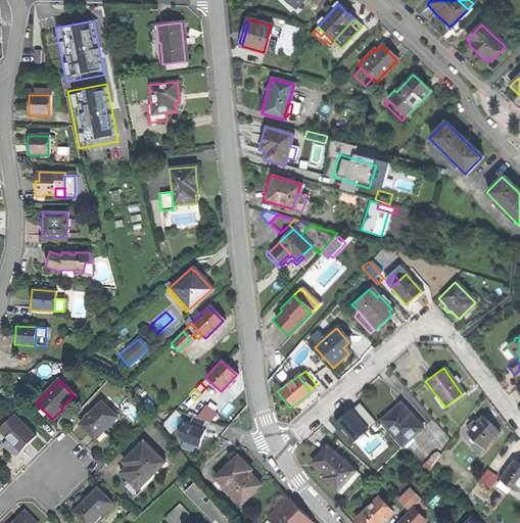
[(441,410),(444,408),(436,395),(432,398),(441,410)]
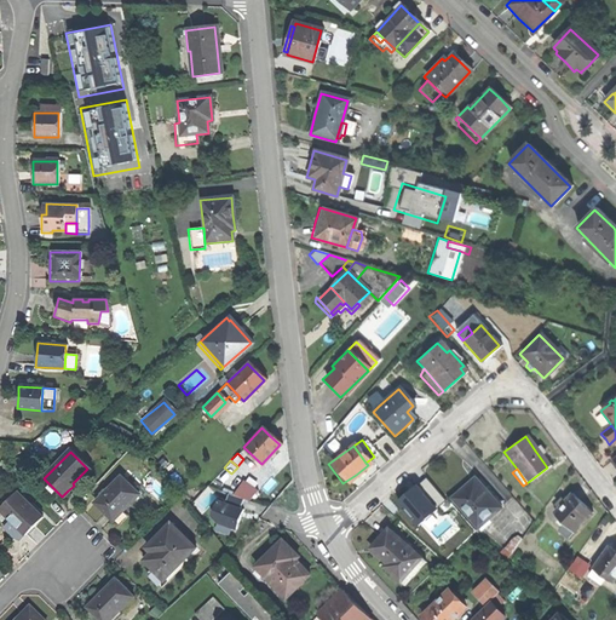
[(101,511),(111,521),(137,495),(119,477),(93,503),(101,511)]
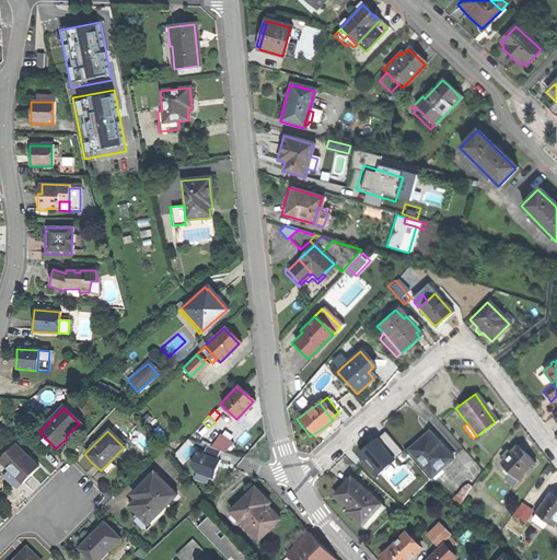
[(416,442),(406,452),(429,478),(430,477),(447,464),(451,459),(427,433),(416,442)]
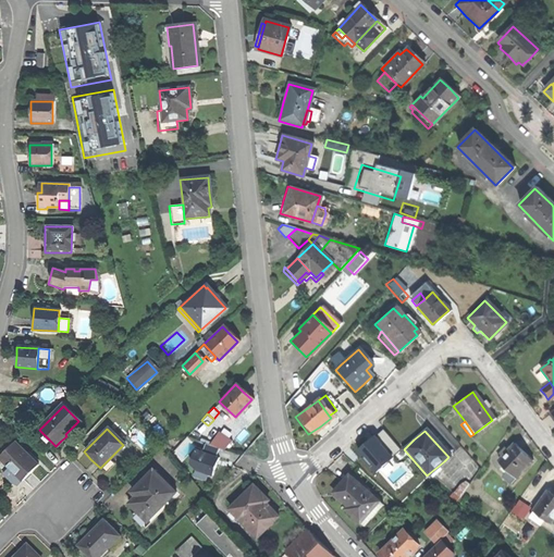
[(218,433),(208,444),(221,449),(228,441),(218,433)]
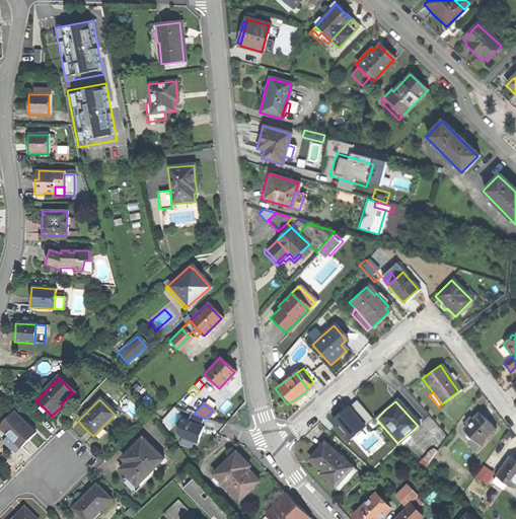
[(15,445),(19,448),(26,441),(33,434),(13,413),(0,427),(0,429),(7,436),(15,445)]
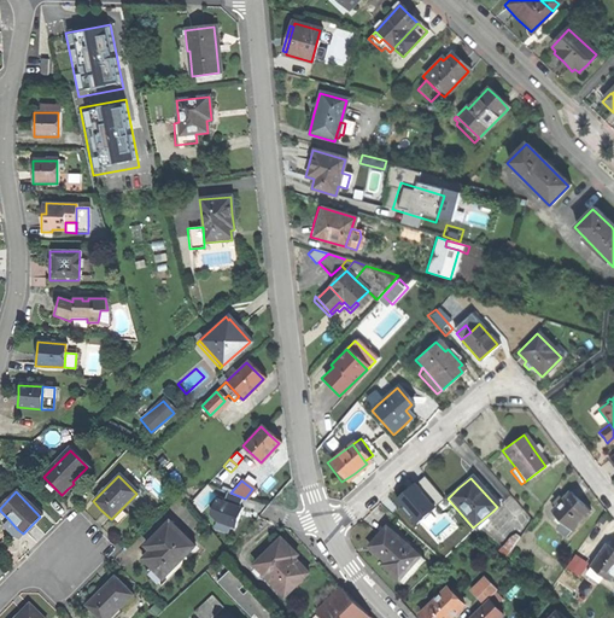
[(559,522),(567,530),(586,511),(576,501),(567,491),(548,511),(559,522)]
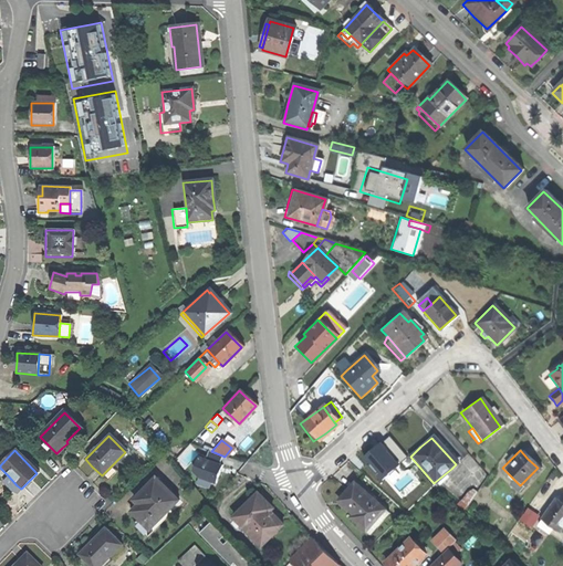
[(205,451),(202,458),(217,463),(219,456),(205,451)]
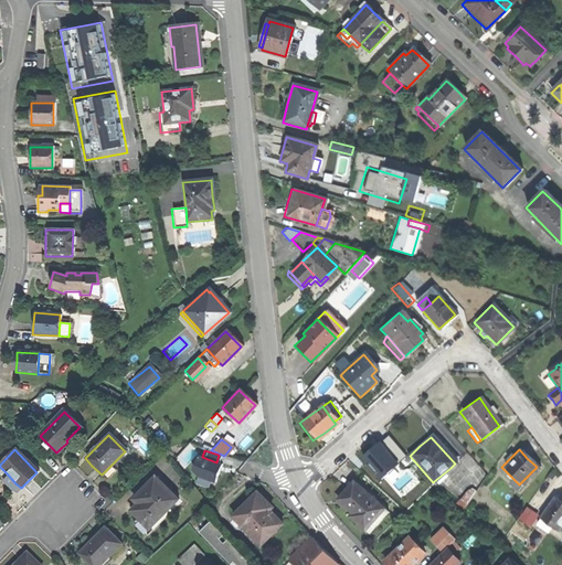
[(202,457),(198,456),(192,473),(212,480),(219,462),(216,462),(202,457)]
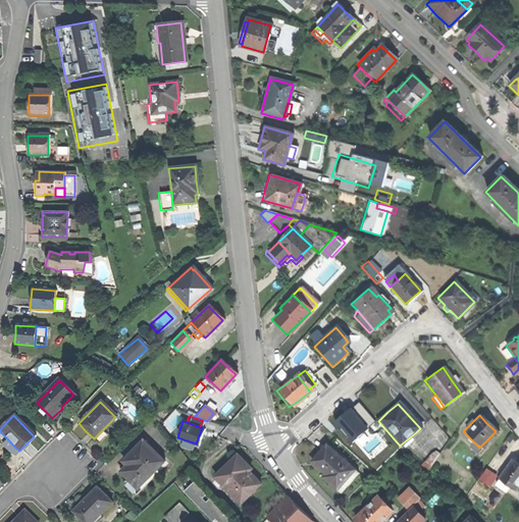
[(418,435),(416,432),(401,445),(404,448),(418,435)]
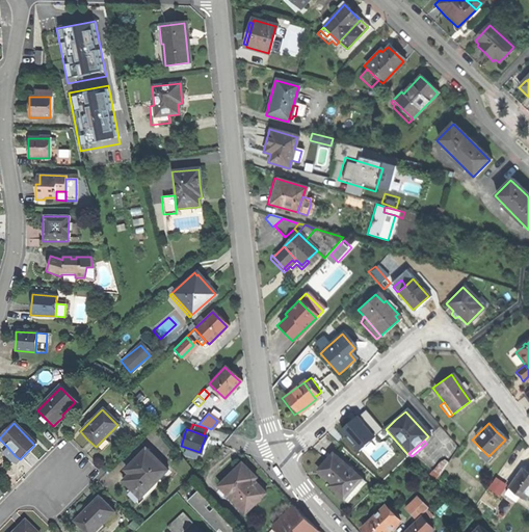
[(9,462),(16,456),(7,447),(0,453),(9,462)]
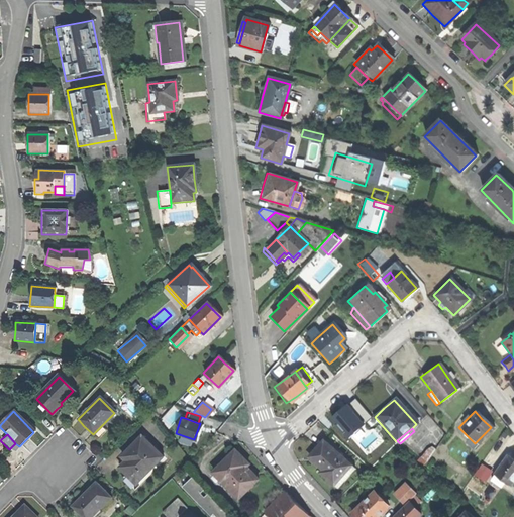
[(469,449),(475,443),(468,436),(463,442),(469,449)]
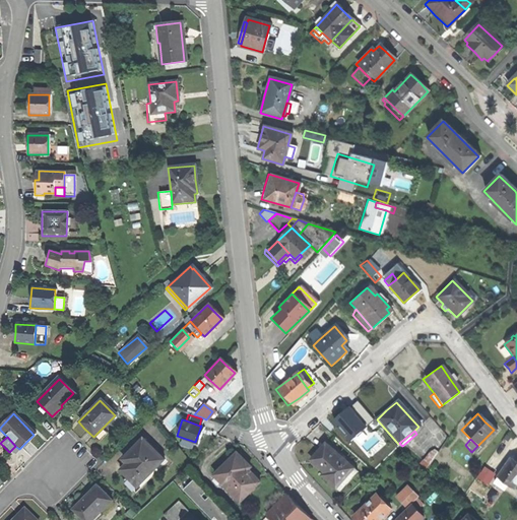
[(123,468),(119,471),(126,478),(122,481),(131,492),(163,460),(141,440),(121,460),(125,465),(123,468)]
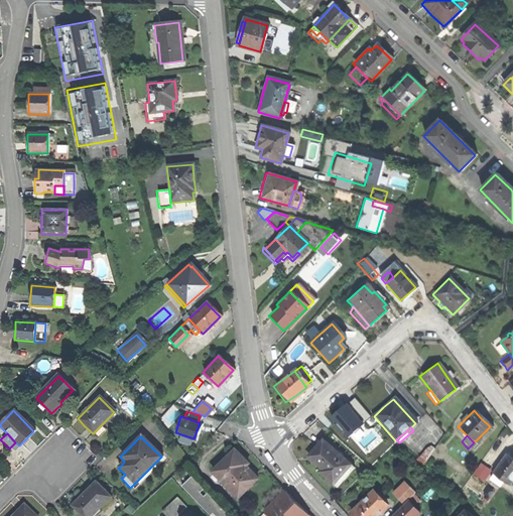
[(313,448),(306,456),(321,469),(318,472),(335,487),(353,468),(322,439),(313,448)]
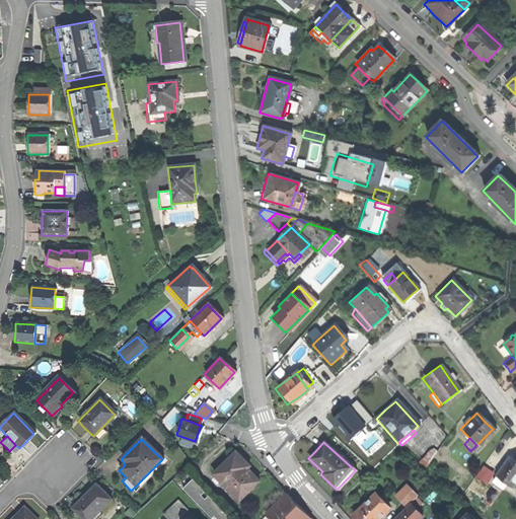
[(235,452),(213,474),(214,475),(215,473),(222,480),(220,483),(238,501),(259,482),(246,469),(241,464),(244,461),(235,452)]
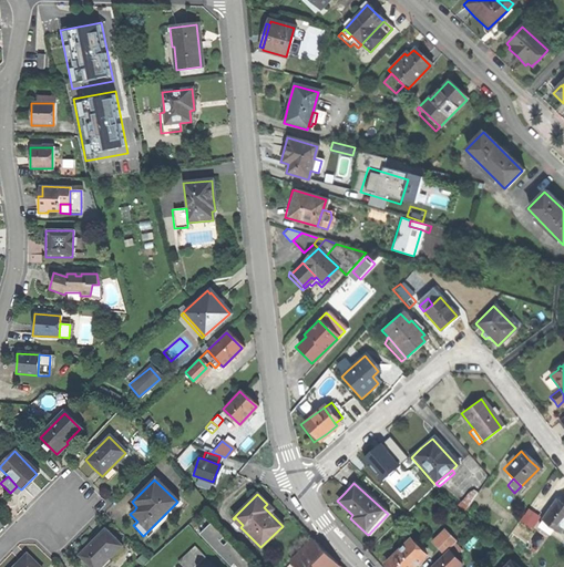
[(554,500),(539,521),(547,526),(557,533),(562,527),(563,523),(563,506),(554,500)]
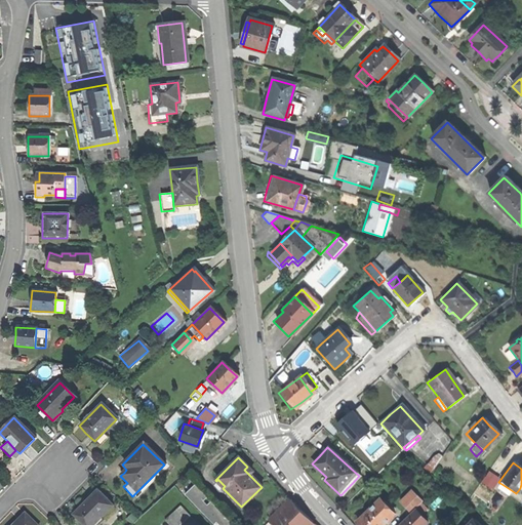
[(503,493),(507,487),(498,482),(494,487),(503,493)]
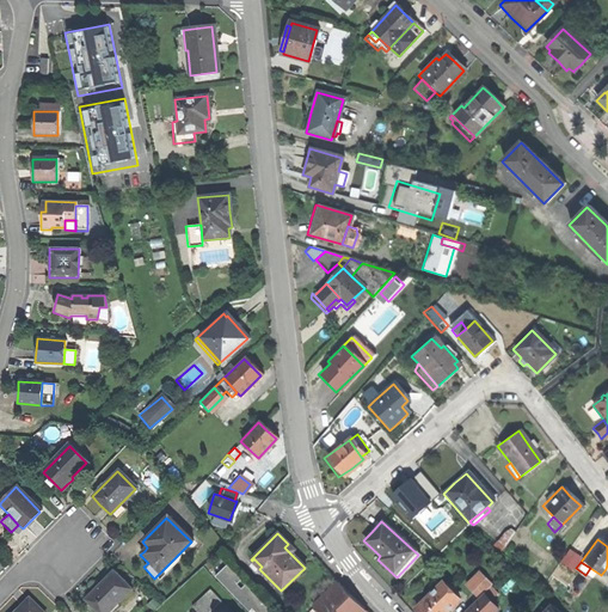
[(228,563),(215,576),(251,611),(255,607),(259,611),(275,611),(278,610),(228,563)]
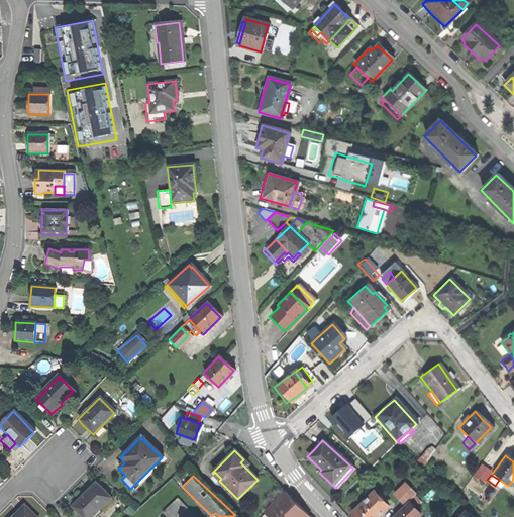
[(392,494),(396,498),(408,487),(403,483),(392,494)]
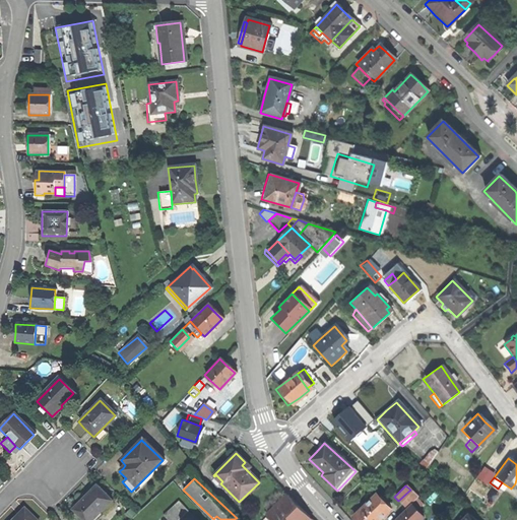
[(82,499),(72,510),(81,519),(90,519),(110,502),(94,486),(82,499)]
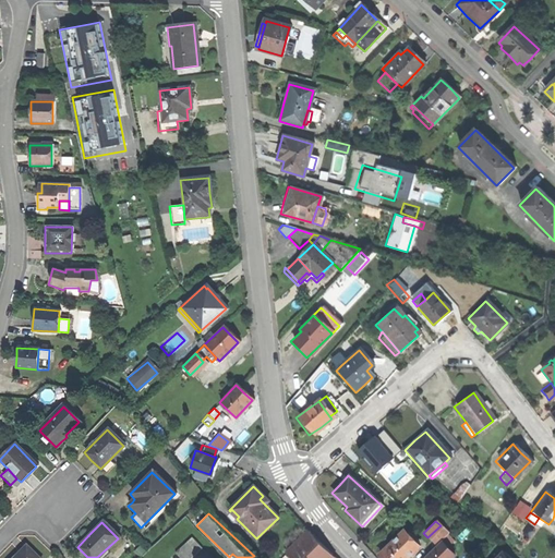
[(427,537),(435,545),(445,535),(447,533),(441,525),(427,537)]
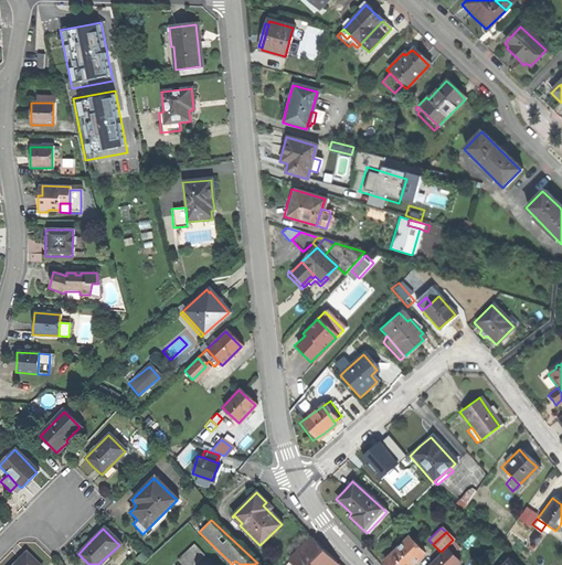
[(289,560),(294,564),(337,564),(338,564),(311,539),(289,560)]
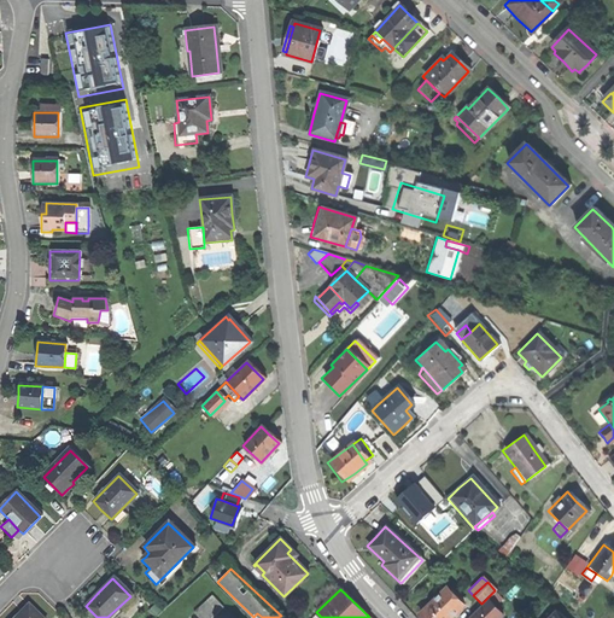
[(421,617),(446,617),(455,610),(446,600),(439,593),(417,613),(421,617)]
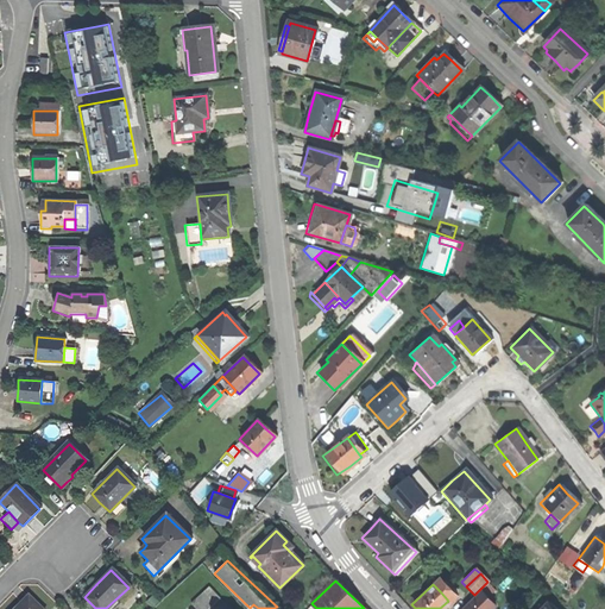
[(474,595),(466,603),(471,608),(491,590),(485,584),(474,595)]
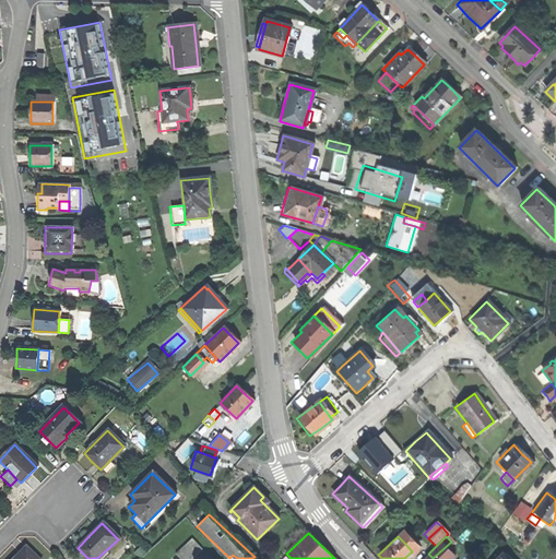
[(410,537),(404,543),(412,551),(417,546),(410,537)]
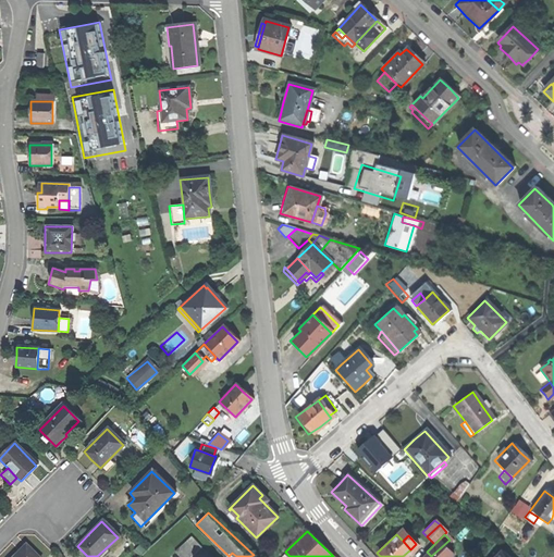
[(173,552),(177,556),(188,556),(199,547),(189,536),(173,552)]
